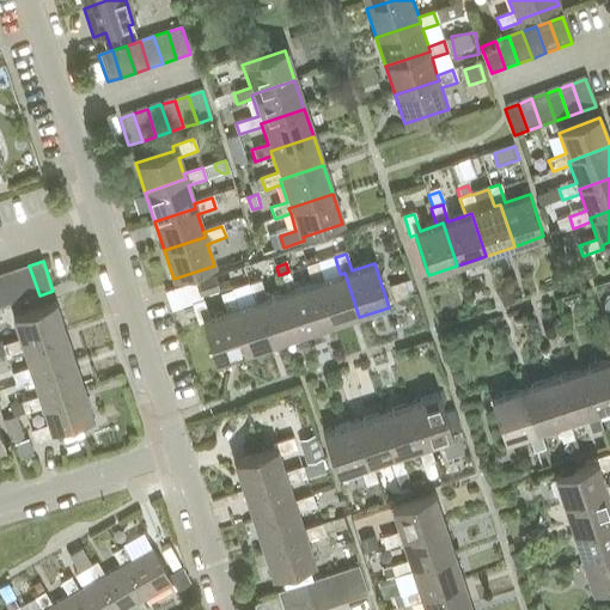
[(305,267),(310,284),(316,282),(330,327),(359,317),(345,273),(340,274),(323,280),(317,263),(305,267)]
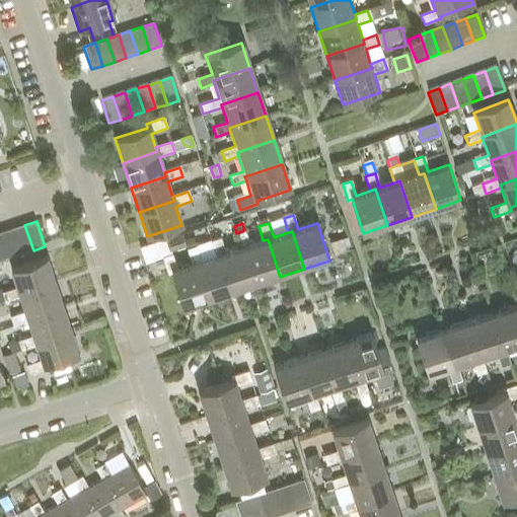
[(24,225),(13,229),(21,254),(33,250),(24,225)]
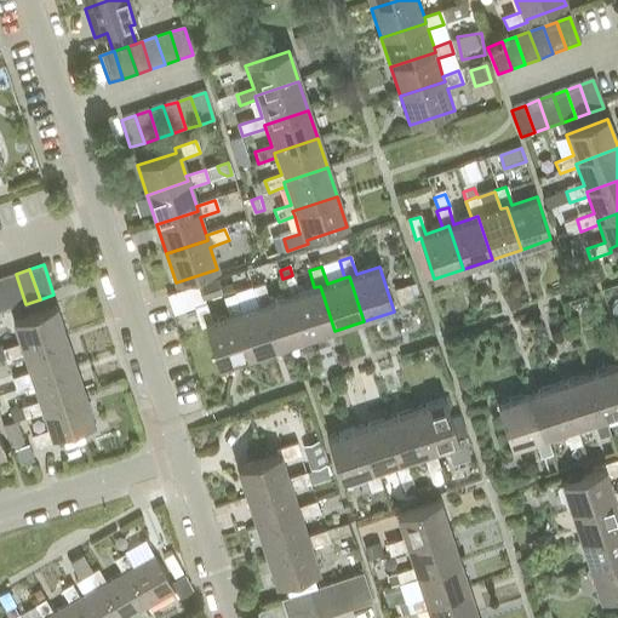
[(16,274),(3,279),(12,308),(22,305),(26,304),(16,274)]
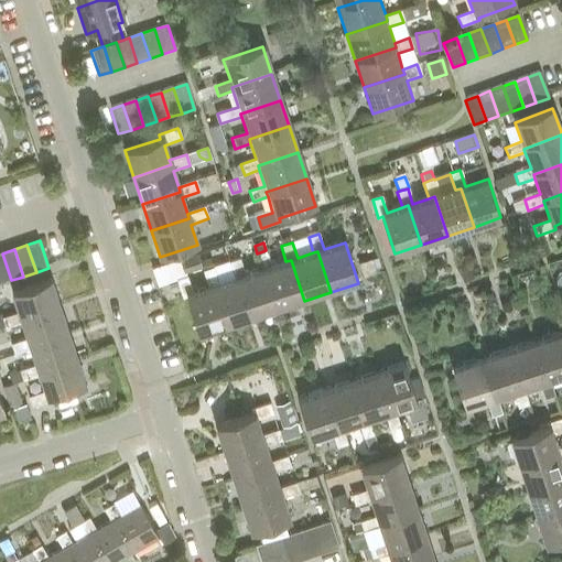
[(255,255),(260,270),(265,268),(278,310),(304,301),(291,260),(285,261),(271,267),(266,251),(255,255)]
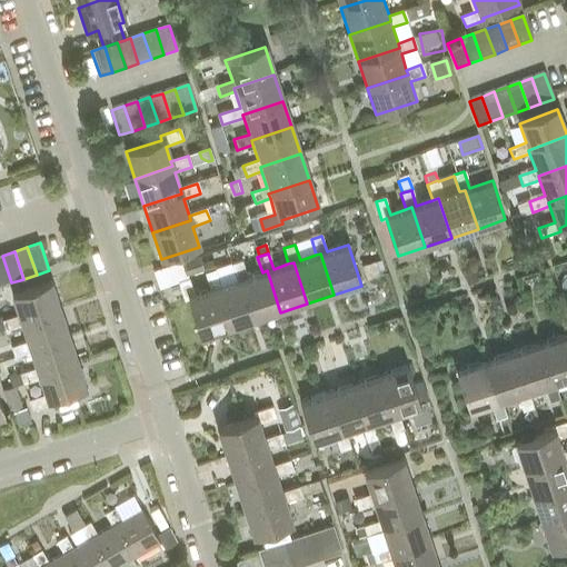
[(2,256),(0,256),(0,286),(11,282),(2,256)]
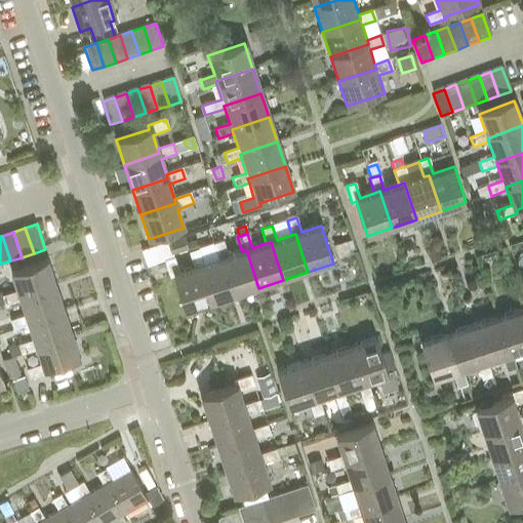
[(184,238),(188,252),(201,247),(199,241),(189,244),(187,237),(184,238)]
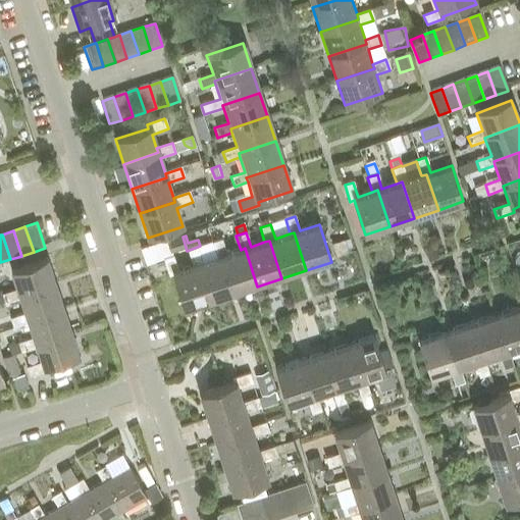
[(346,240),(332,244),(336,258),(350,254),(346,240)]
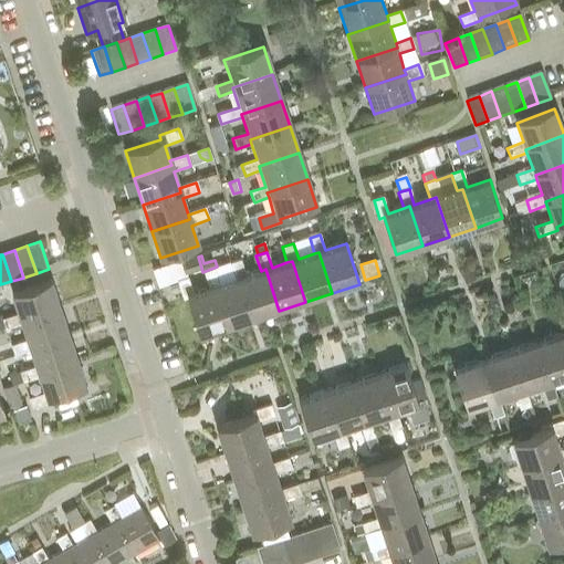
[(229,264),(235,280),(239,278),(252,320),(279,311),(265,269),(261,271),(244,277),(240,261),(229,264)]
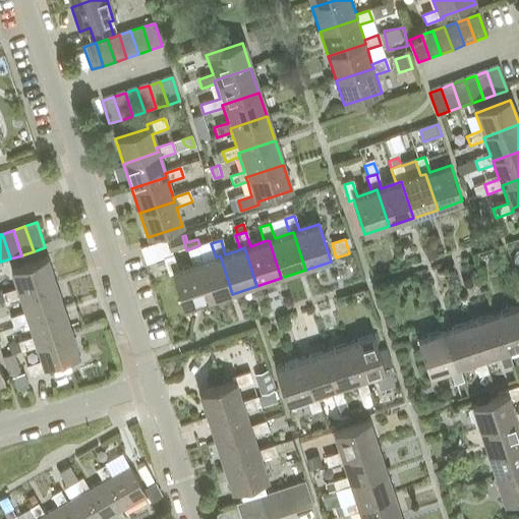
[(186,251),(191,265),(195,264),(208,301),(232,294),(220,255),(216,257),(202,262),(197,247),(186,251)]
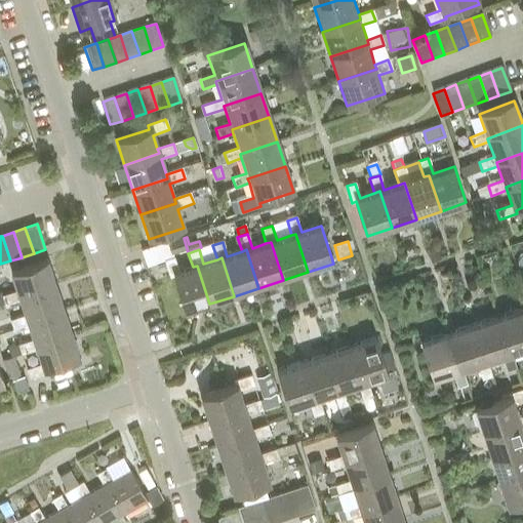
[(18,258),(10,260),(14,271),(22,268),(18,258)]
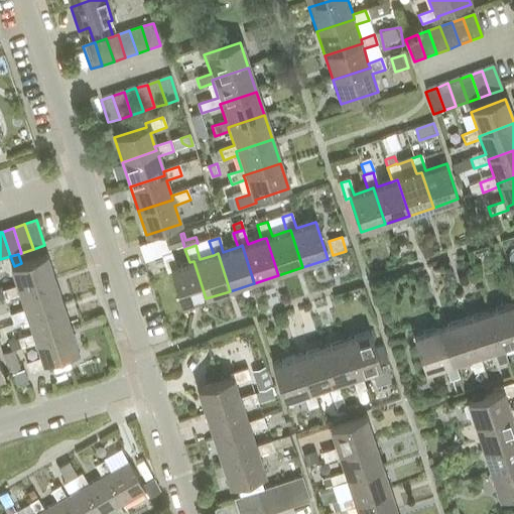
[(181,306),(206,298),(194,261),(189,262),(175,267),(171,254),(160,257),(165,273),(169,272),(181,306)]
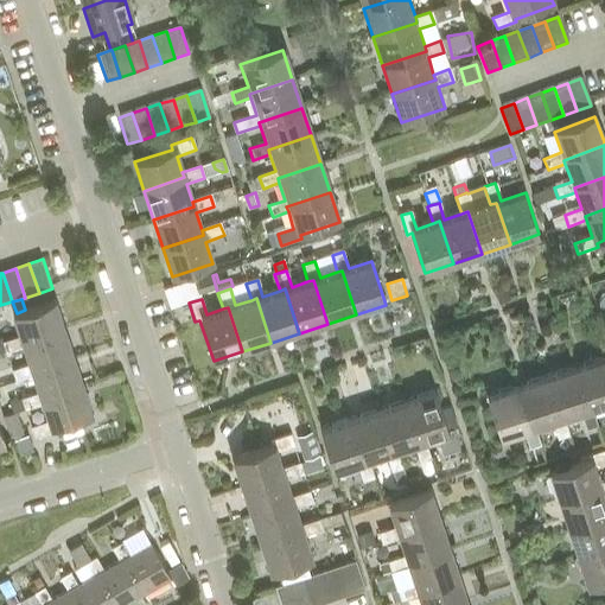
[(67,329),(57,300),(25,310),(17,313),(16,313),(23,337),(4,343),(7,355),(26,348),(25,343),(67,329)]
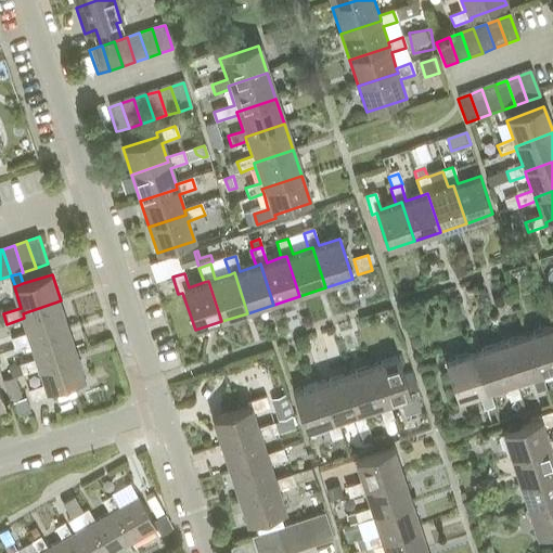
[(30,339),(68,326),(61,300),(23,313),(24,318),(29,334),(12,339),(15,350),(33,345),(30,339)]
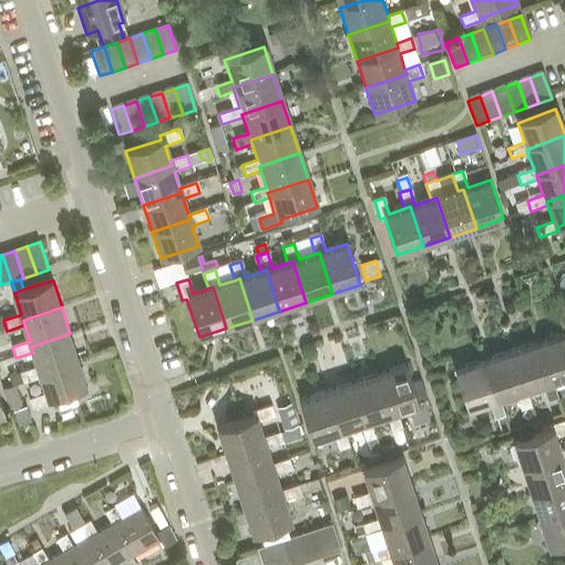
[(79,361),(70,334),(31,347),(33,352),(38,368),(21,373),(24,383),(42,378),(41,373),(79,361)]
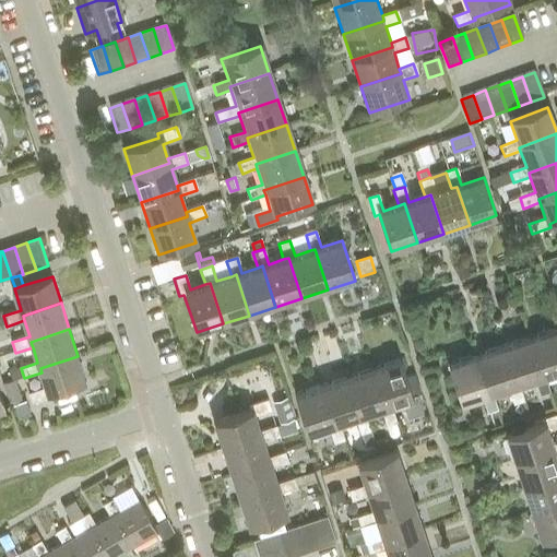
[(541,379),(544,378),(556,374),(556,339),(554,332),(528,341),(541,379)]
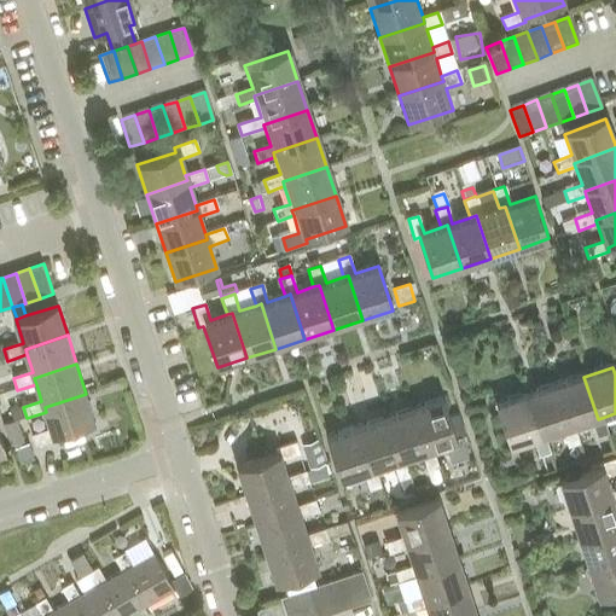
[(583,377),(556,387),(569,429),(574,428),(592,422),(598,440),(608,436),(602,418),(598,419),(583,377)]
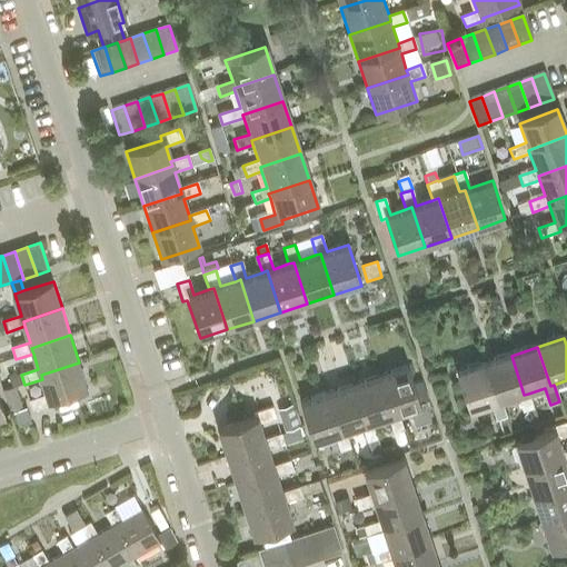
[(511,356),(485,365),(498,404),(501,403),(518,398),(523,414),(534,409),(528,394),(524,395),(511,356)]
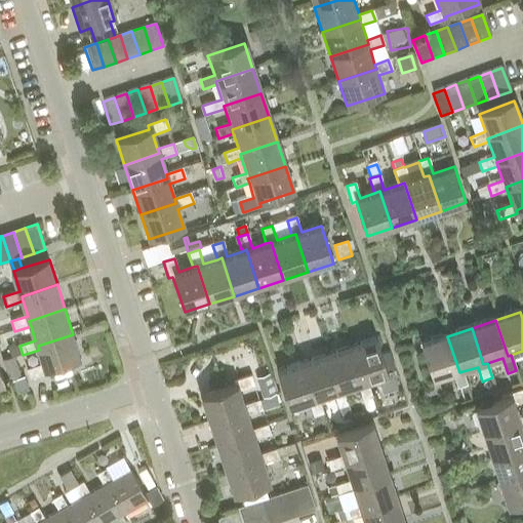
[(81,359),(73,334),(38,346),(39,350),(44,364),(28,369),(31,379),(48,373),(47,370),(49,369),(70,363),(81,359)]
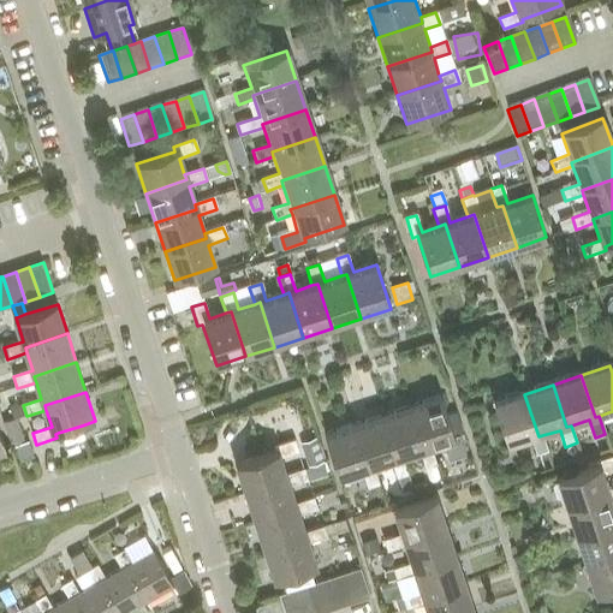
[(548,453),(542,435),(539,436),(524,394),(495,404),(510,447),(531,439),(537,456),(548,453)]
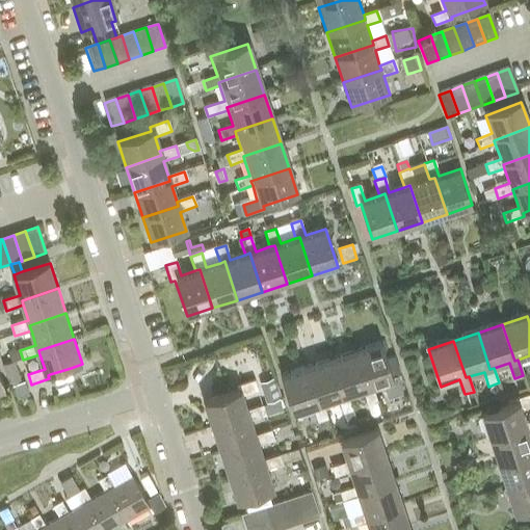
[(368,390),(373,389),(389,383),(393,397),(402,394),(397,377),(393,378),(388,361),(381,343),(355,352),(368,390)]
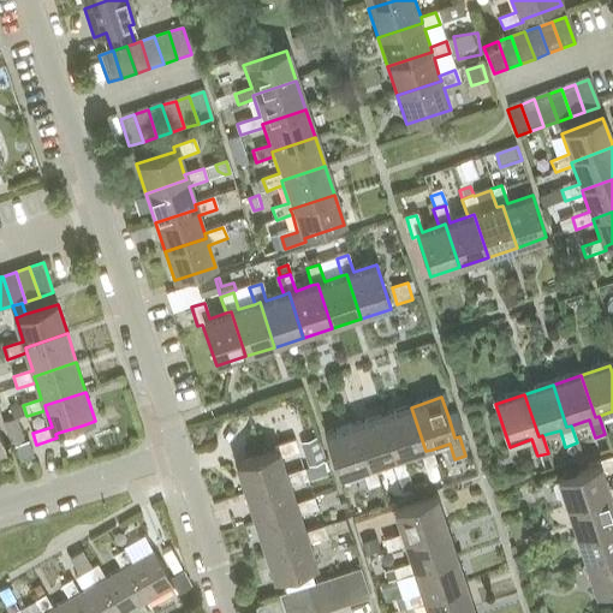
[(411,408),(382,417),(397,460),(403,459),(420,453),(426,469),(427,469),(438,465),(432,450),(426,451),(411,408)]
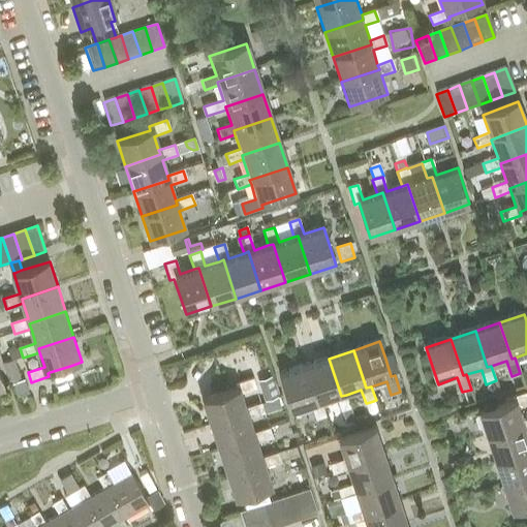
[(396,354),(385,359),(391,376),(395,375),(401,373),(396,354)]
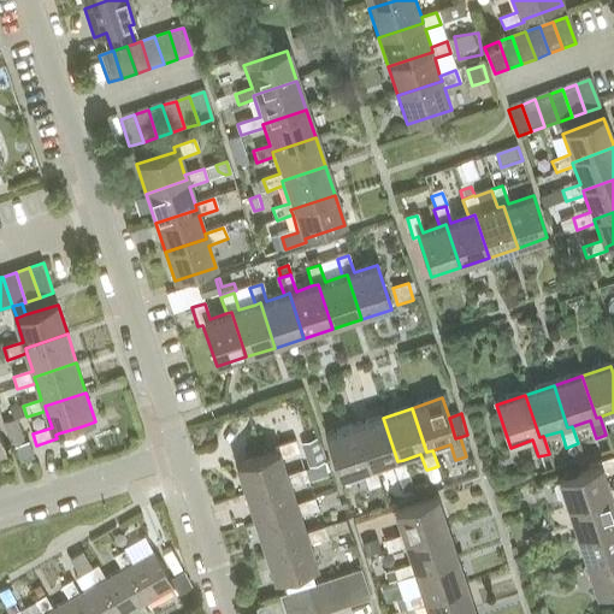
[(383,418),(354,426),(370,471),(376,468),(393,464),(397,479),(408,476),(403,460),(397,461),(383,418)]
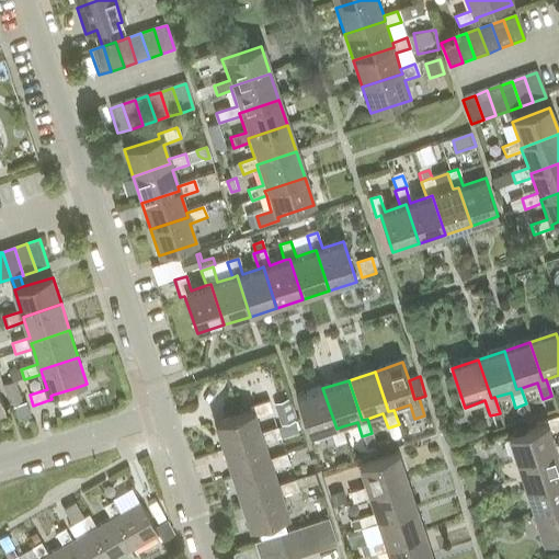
[(18,381),(6,386),(12,408),(24,405),(18,381)]
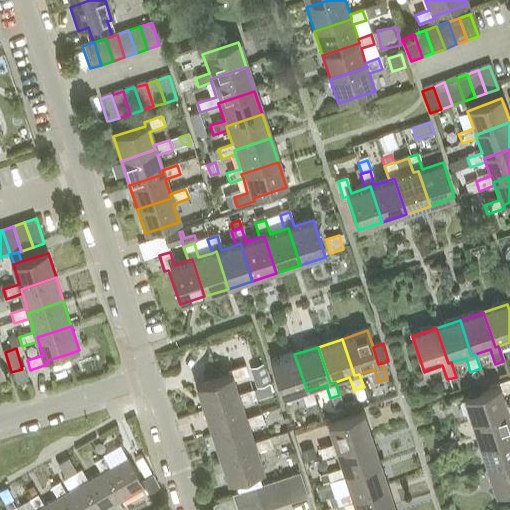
[(68,354),(48,360),(53,373),(72,366),(68,354)]
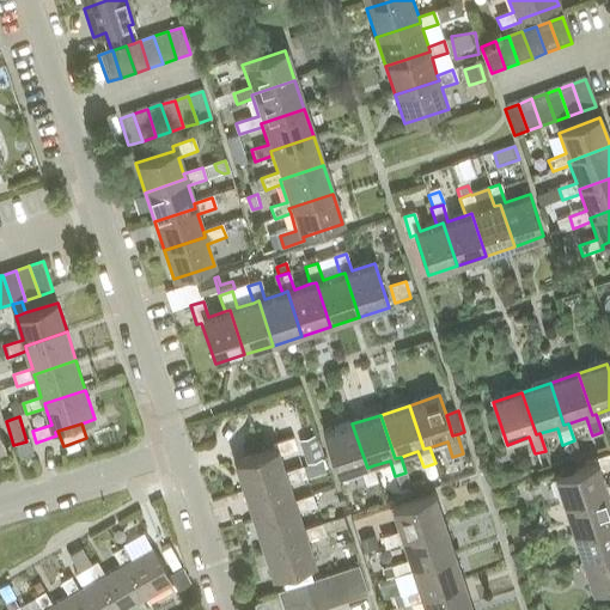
[(378,482),(373,465),(367,468),(352,424),(323,433),(337,477),(361,469),(367,486),(378,482)]
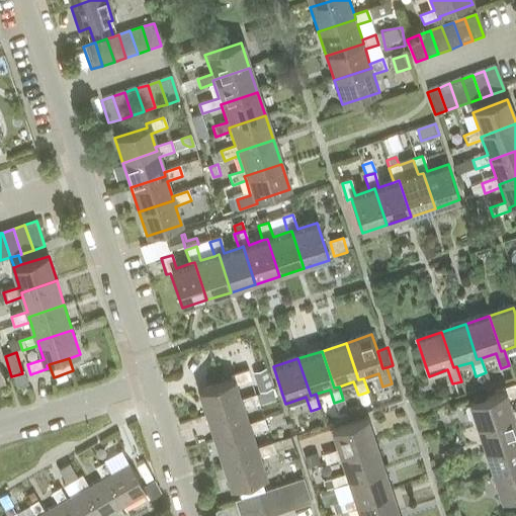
[(255,374),(261,394),(274,390),(267,369),(255,374)]
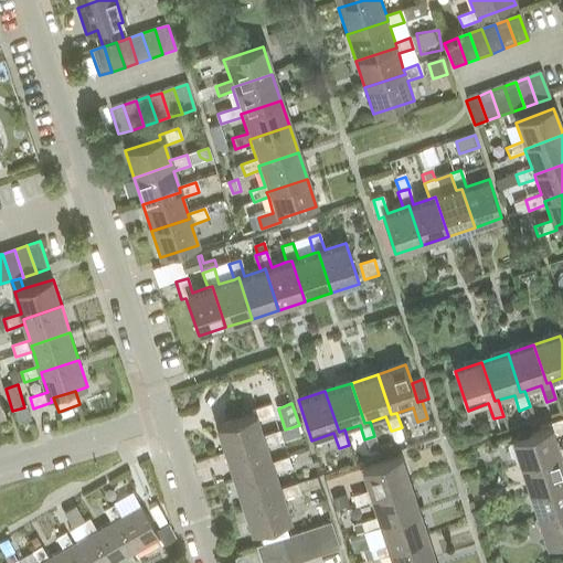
[(216,426),(225,454),(265,442),(263,437),(257,421),(274,415),(271,405),(252,411),(253,414),(216,426)]
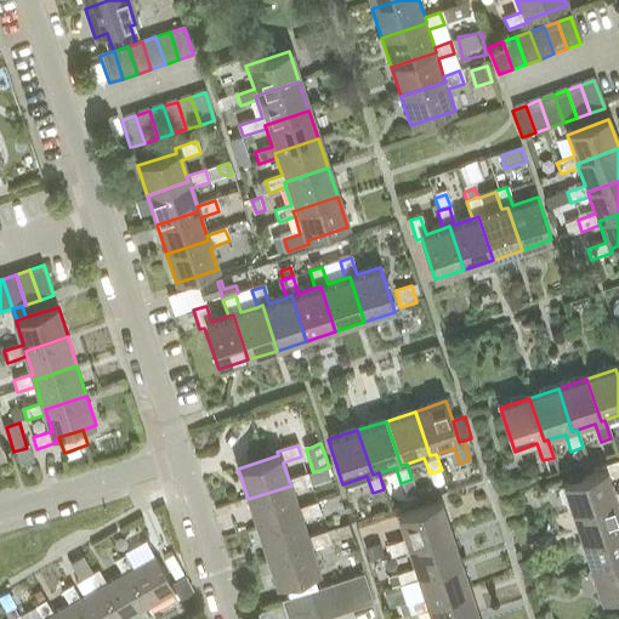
[(615,501),(614,495),(608,478),(618,475),(618,463),(603,467),(603,473),(563,486),(564,489),(561,493),(564,504),(569,505),(573,516),(615,501)]
